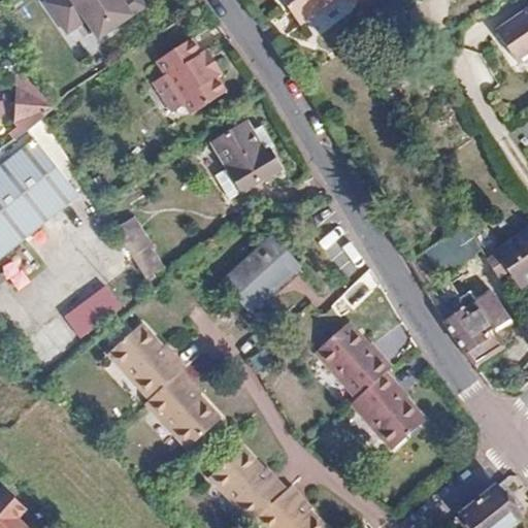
[(45,0),(44,2),(67,35),(87,21),(100,40),(146,7),(141,0),(45,0)]
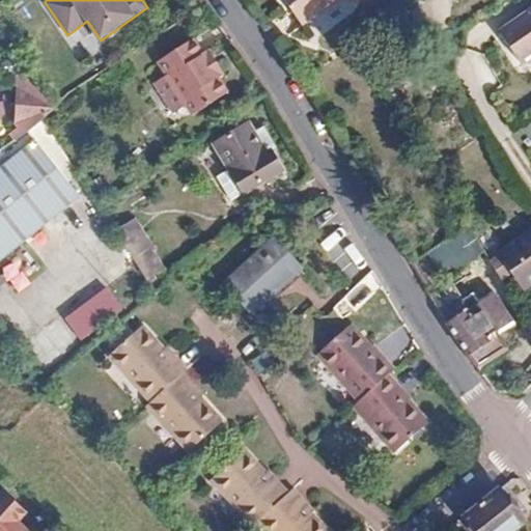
[(283,0),(301,24),(333,0),(283,0)]
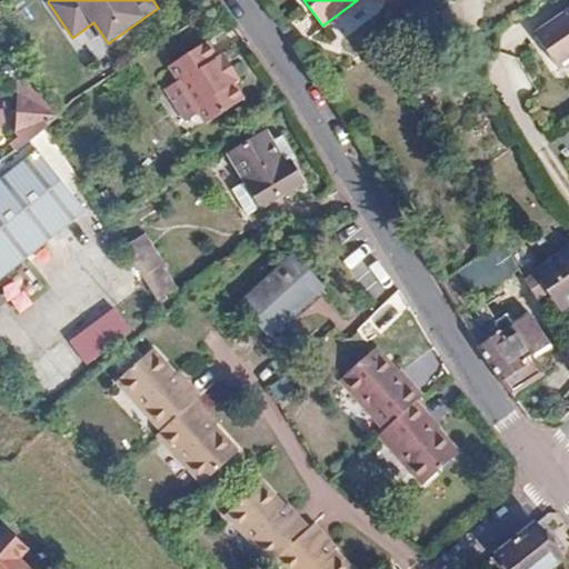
[(568,31),(546,48),(568,80),(568,31)]
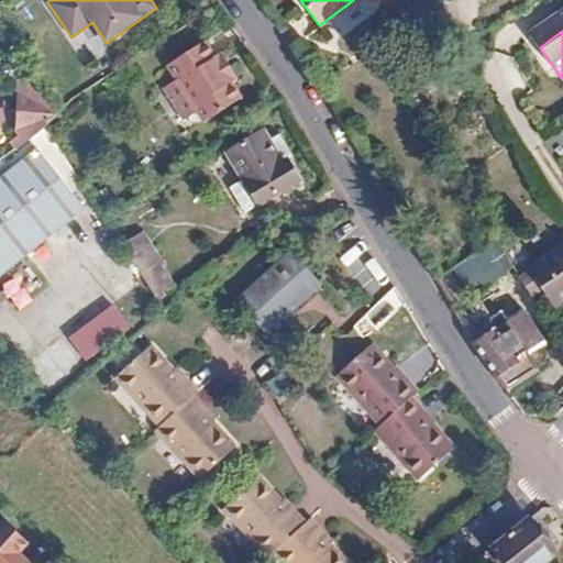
[(233,81),(236,79),(219,53),(216,55),(206,40),(170,64),(188,90),(184,94),(195,110),(199,108),(206,118),(242,95),(233,81)]
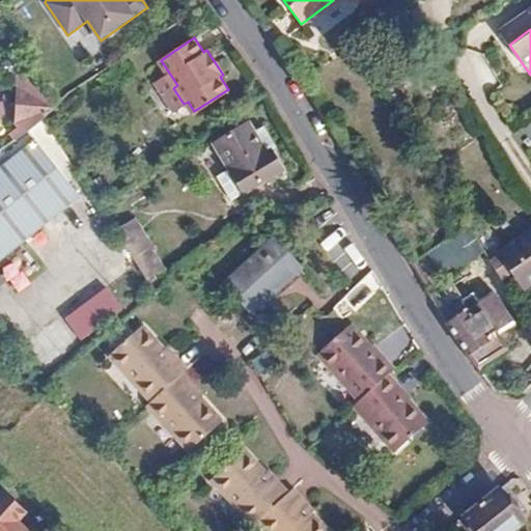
[(215,45),(206,50),(223,75),(230,70),(215,45)]
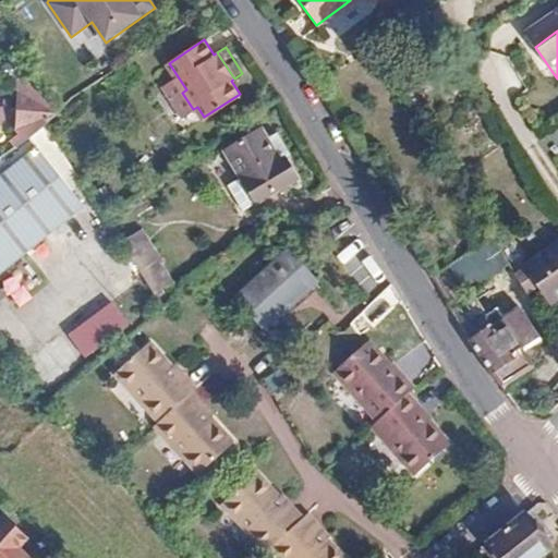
[(57,112),(29,82),(17,91),(29,110),(15,122),(25,136),(40,124),(57,112)]
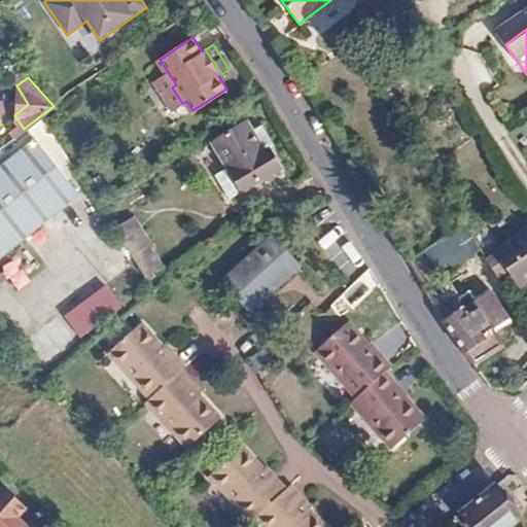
[(245,123),(211,143),(210,143),(225,168),(240,191),(244,189),(280,167),(269,148),(262,152),(251,133),(245,123)]
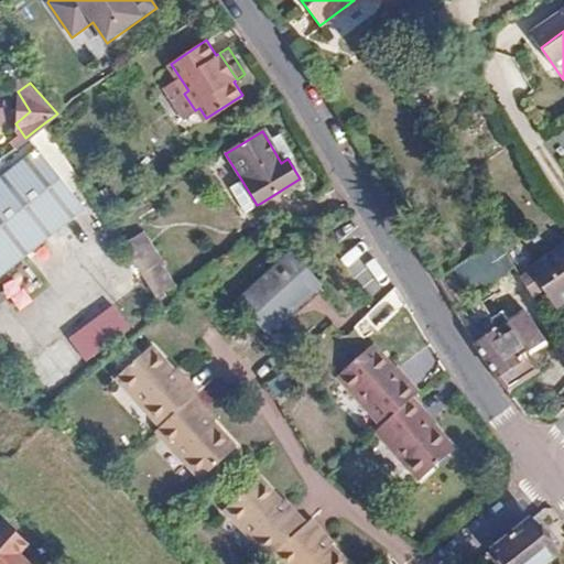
[(281,163),(288,159),(294,154),(281,134),(269,142),(281,163)]
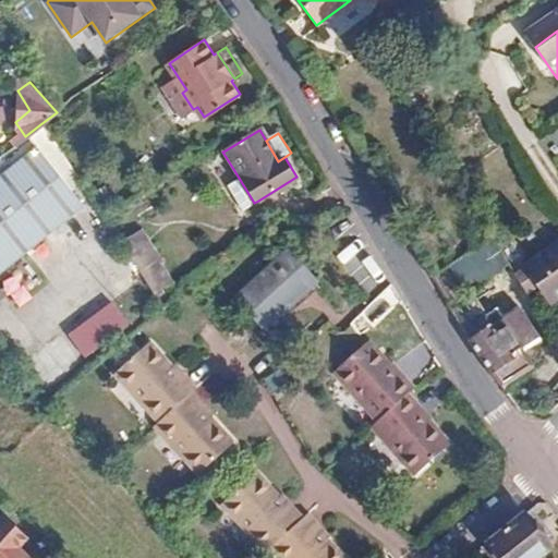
[(40,152),(77,201),(92,189),(59,137),(40,152)]
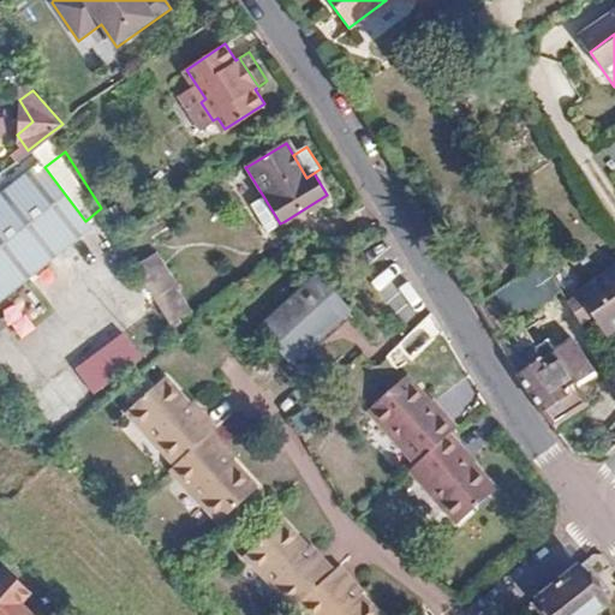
[(41,163),(0,193),(0,302),(94,230),(85,221),(45,167),(41,163)]
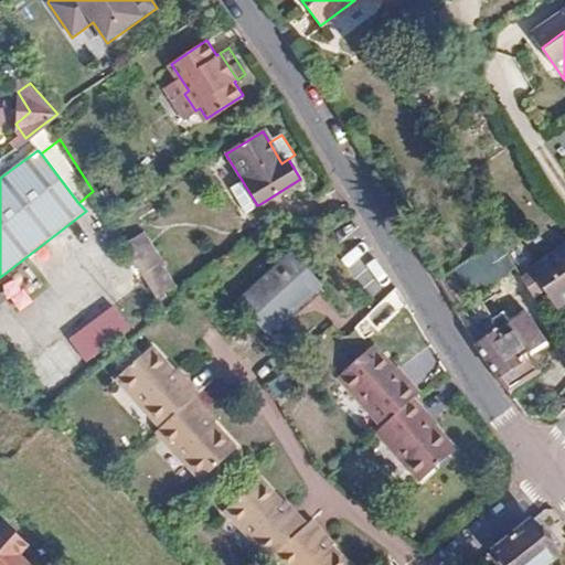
[(243,214),(257,205),(242,180),(227,189),(243,214)]
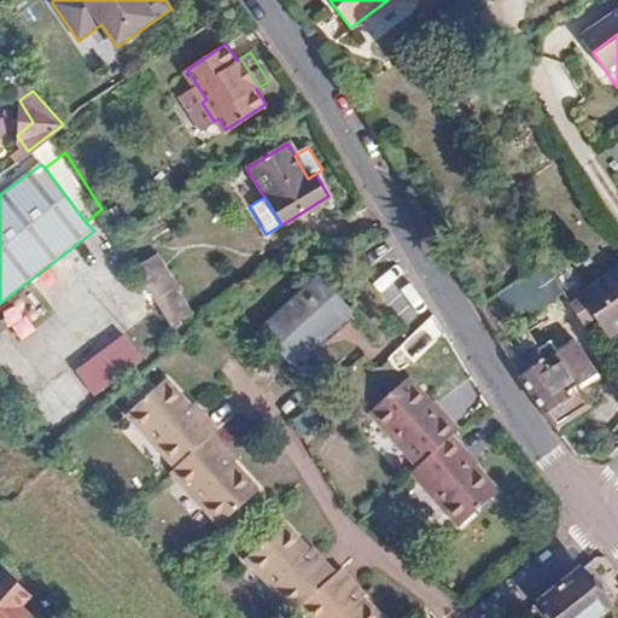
[(175,326),(197,313),(159,252),(138,266),(175,326)]
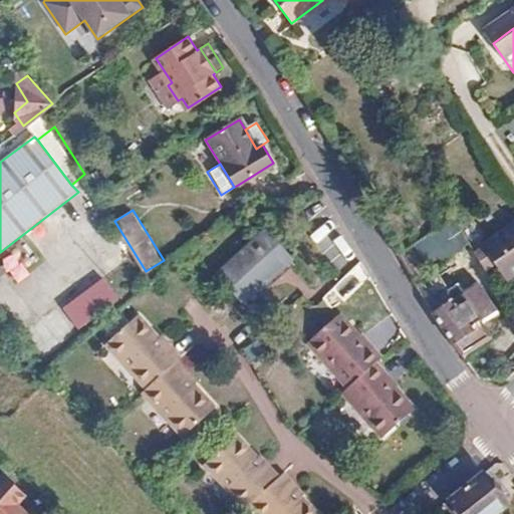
[(245,302),(290,262),(267,235),(220,275),(245,302)]
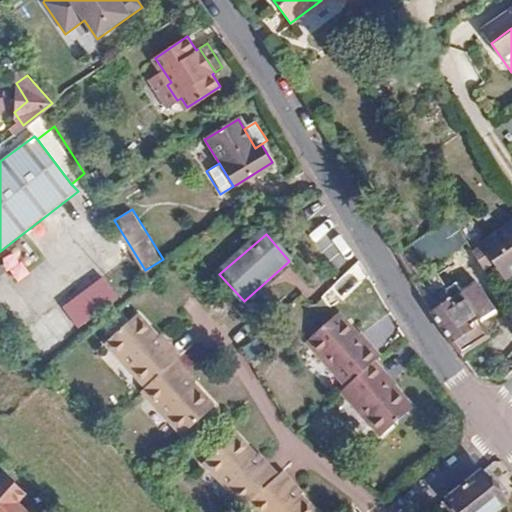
[(511,236),(492,250),(511,282),(511,236)]
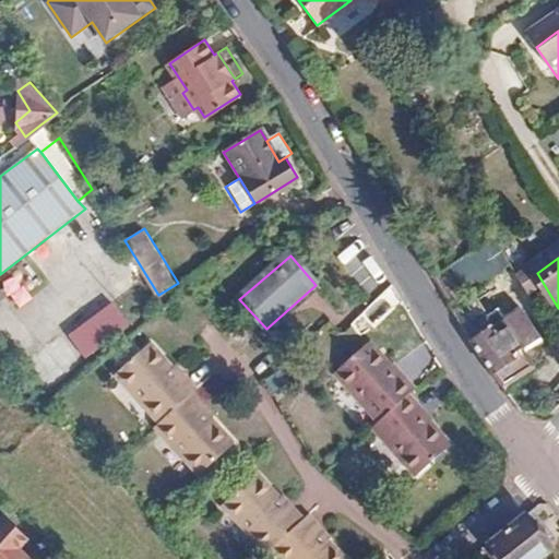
[(510,312),(503,304),(462,331),(471,345),(503,387),(534,368),(523,351),(544,336),(523,304),(510,312)]
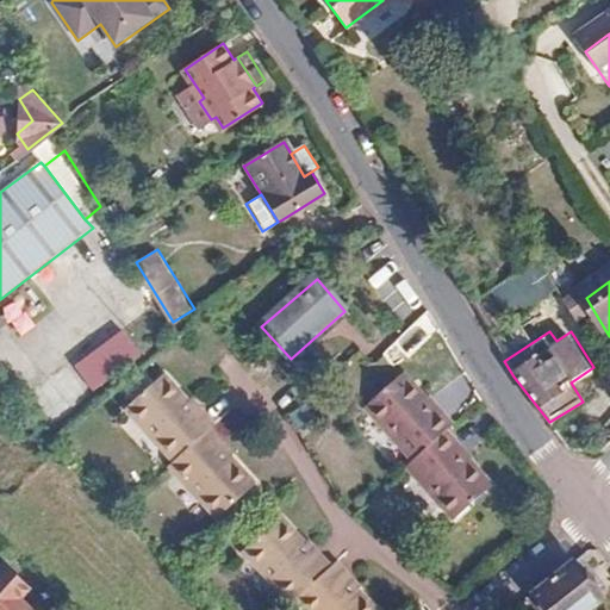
[(441,409),(435,412),(404,375),(368,409),(415,460),(409,465),(456,517),(492,485),(460,449),(466,446),(450,428),(454,424),(441,409)]
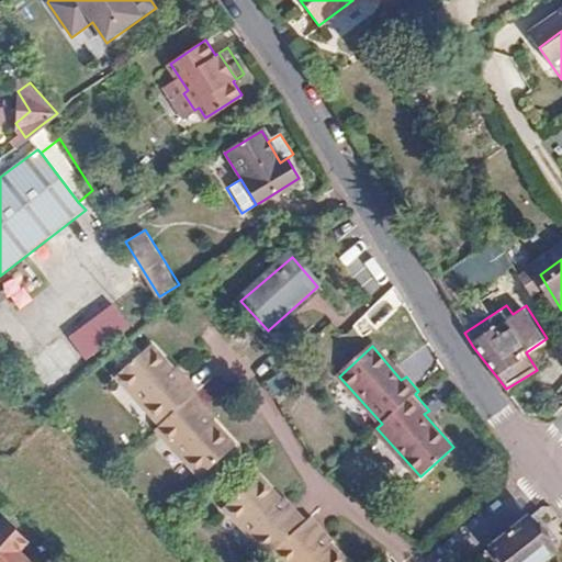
[(180,386),(149,355),(116,384),(158,431),(194,400),(199,396),(186,382),(180,386)]
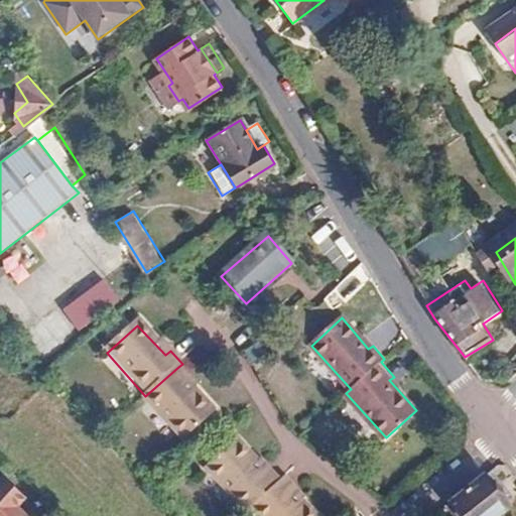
[(178,367),(145,396),(140,400),(183,446),(217,415),(186,383),(190,380),(178,367)]
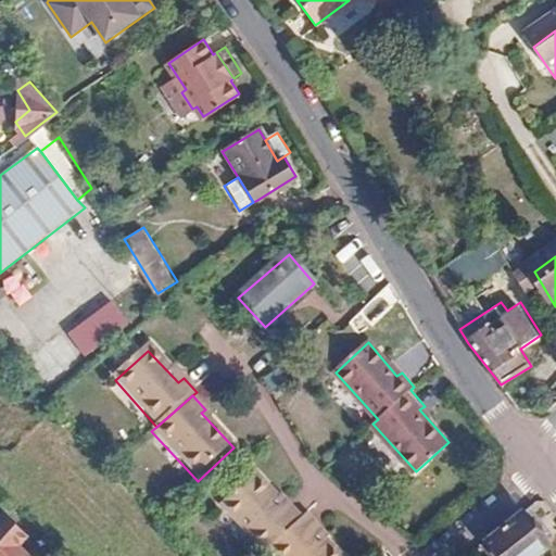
[(266,553),(269,550),(302,522),(289,509),(288,512),(256,477),(223,507),(266,553)]
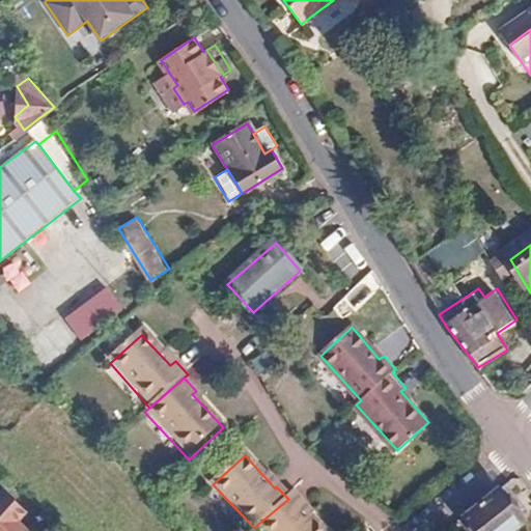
[(27,530),(17,522),(26,512),(3,492),(0,495),(0,530),(27,530)]
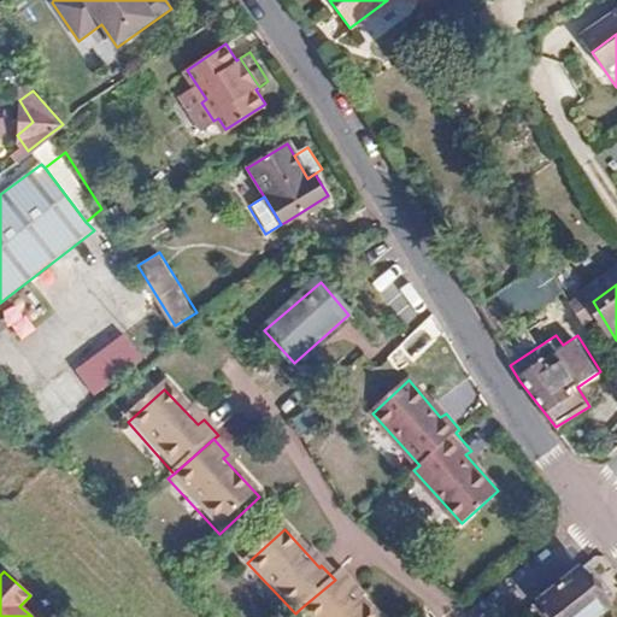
[(341,573),(335,580),(299,610),(305,616),(376,616),(353,592),(357,589),(341,573)]
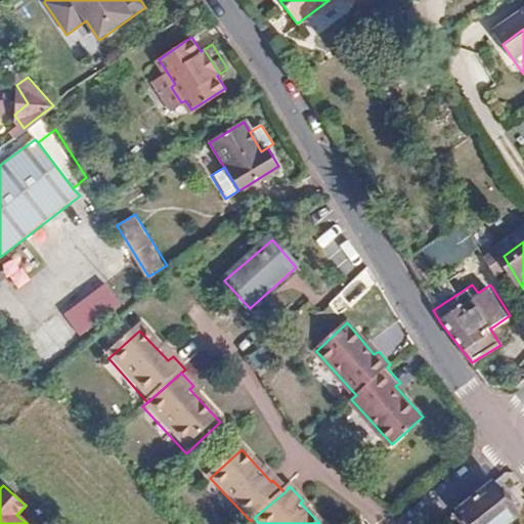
[(523,517),(499,487),(466,516),(471,523),(516,523),(523,518),(523,517)]
